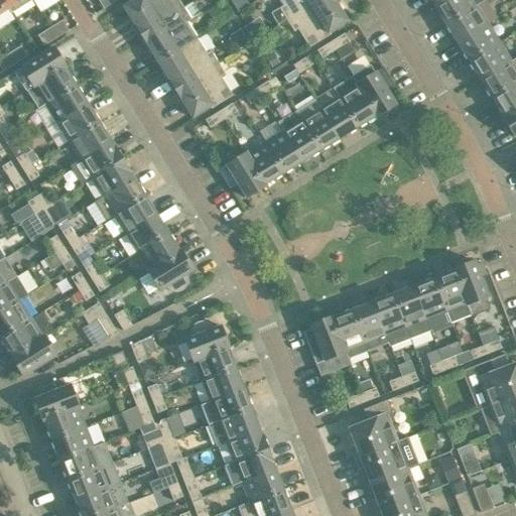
[(0,0),(0,13),(7,9),(8,8),(2,0),(0,0)]
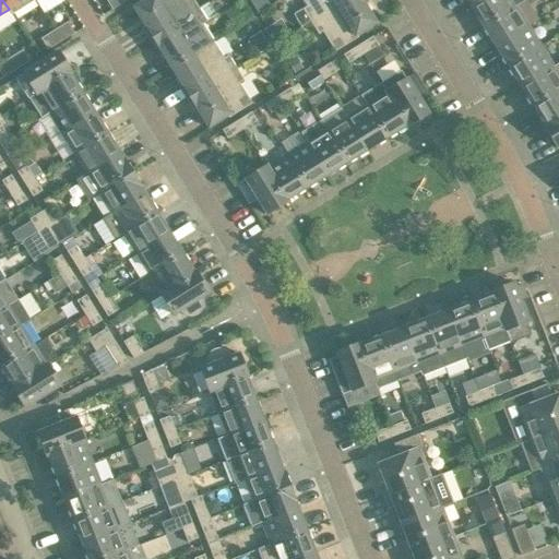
[(2,0),(9,9),(8,10),(11,14),(33,0),(2,0)]
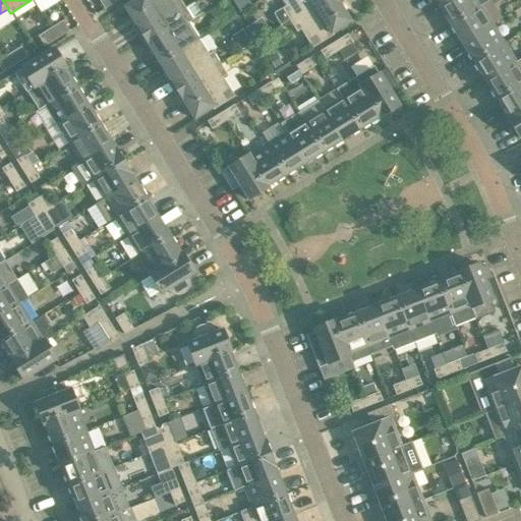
[(116,2),(115,0),(98,0),(104,9),(116,2)]
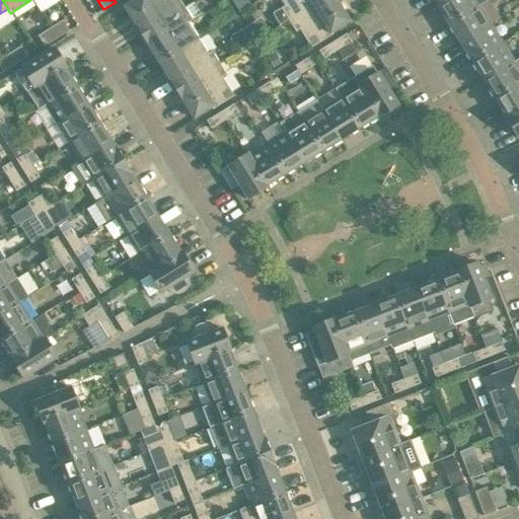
[(184,9),(184,8),(178,0),(135,0),(124,7),(134,24),(131,26),(138,38),(184,9)]
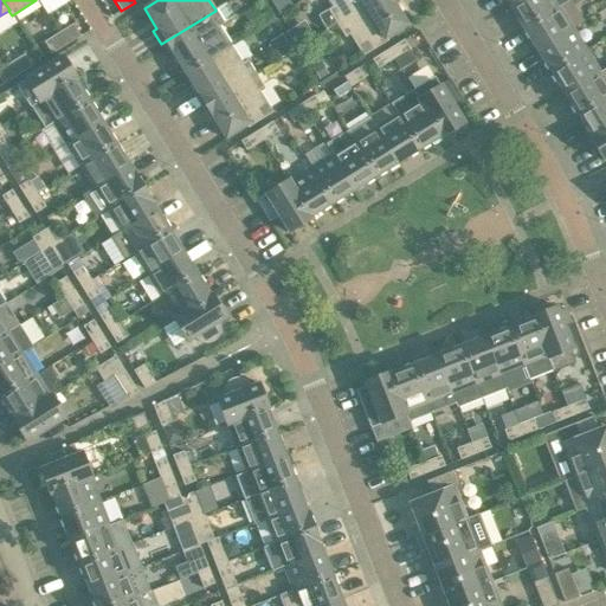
[(326,31),(336,25),(374,0),(327,0),(331,7),(317,17),(326,31)]
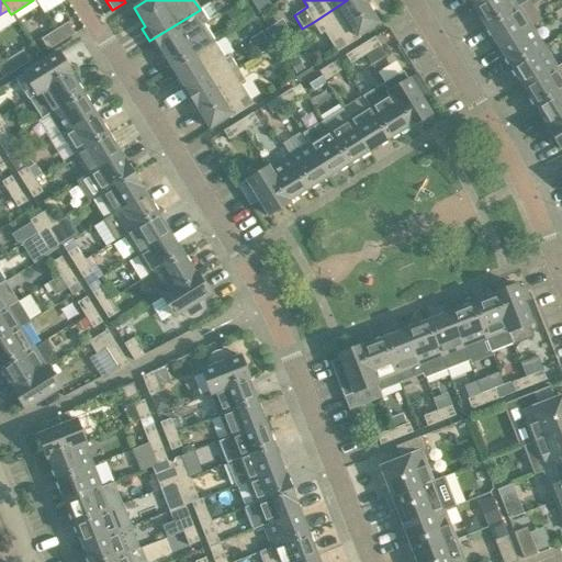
[(367,0),(347,0),(312,23),(319,35),(324,33),(337,53),(359,38),(358,36),(378,24),(366,6),(370,3),(367,0)]
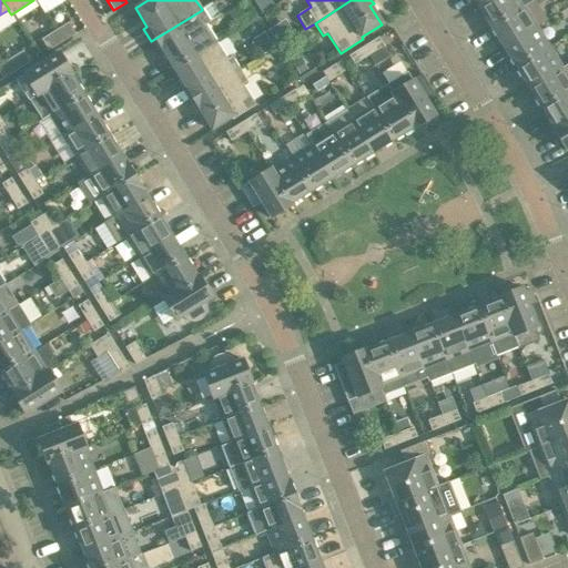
[(490,28),(524,7),(535,0),(489,0),(478,8),(490,28)]
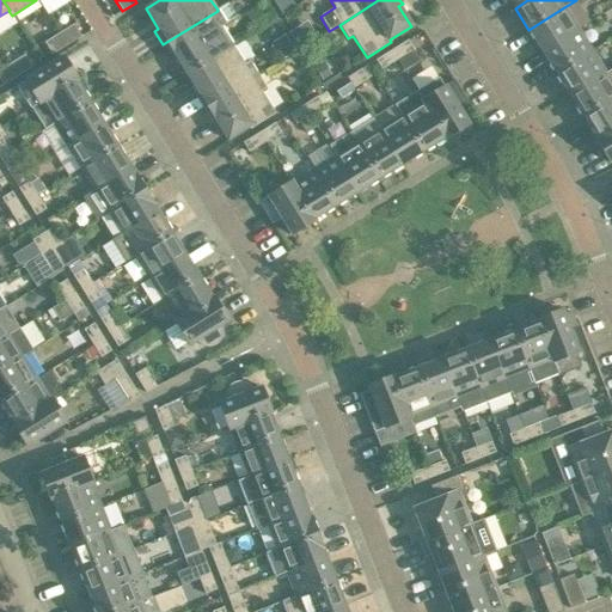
[(221,28),(227,24),(237,18),(227,4),(218,10),(218,11),(163,44),(171,57),(175,55),(187,74),(233,46),(221,28)]
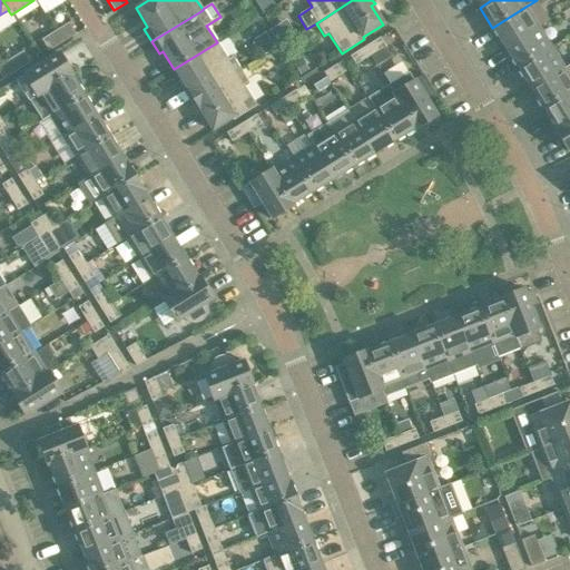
[(539,28),(526,7),(492,28),(504,49),(539,28)]
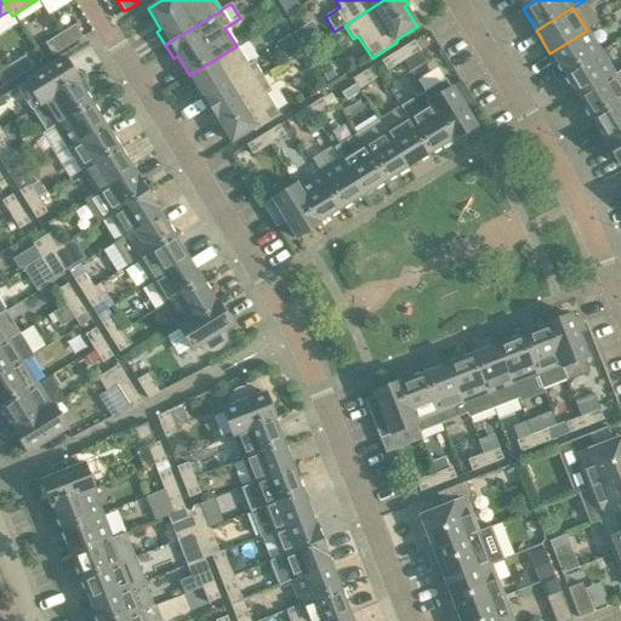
[(60,34),(67,47),(81,38),(74,26),(60,34)]
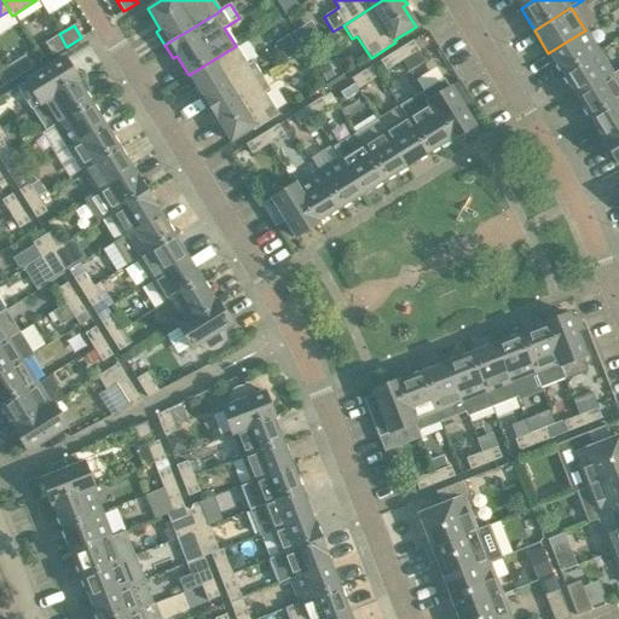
[(599,52),(585,30),(548,53),(562,75),(599,52)]
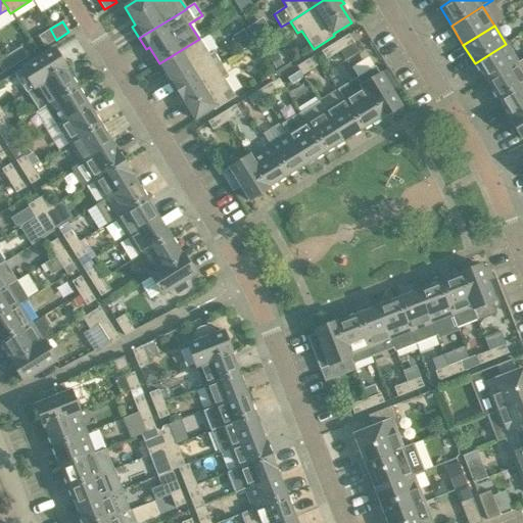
[(56,40),(50,29),(38,37),(44,47),(56,40)]
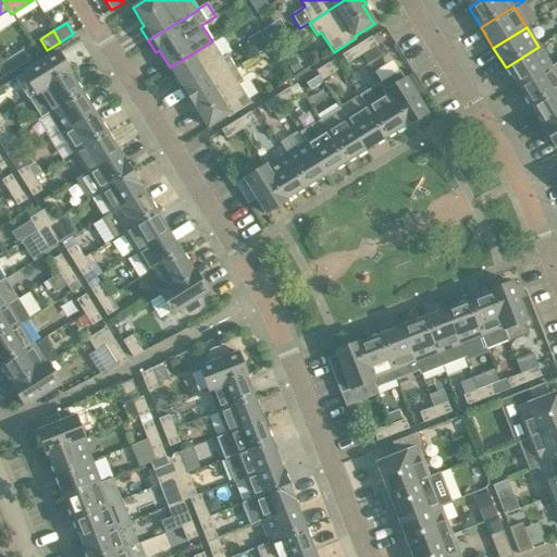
[(356,46),(361,54),(376,46),(371,37),(356,46)]
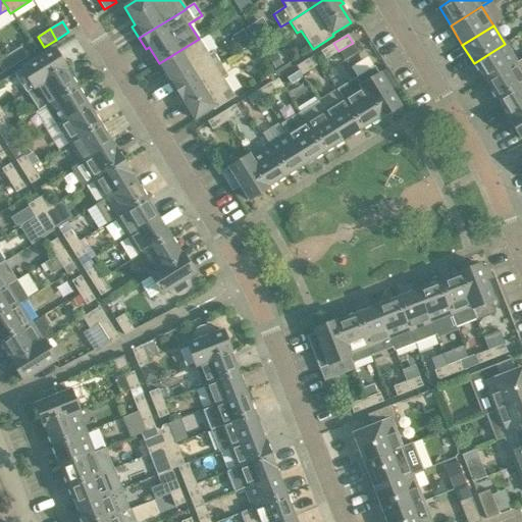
[(209,55),(199,39),(159,63),(169,81),(166,82),(173,93),(220,64),(213,52),(209,55)]
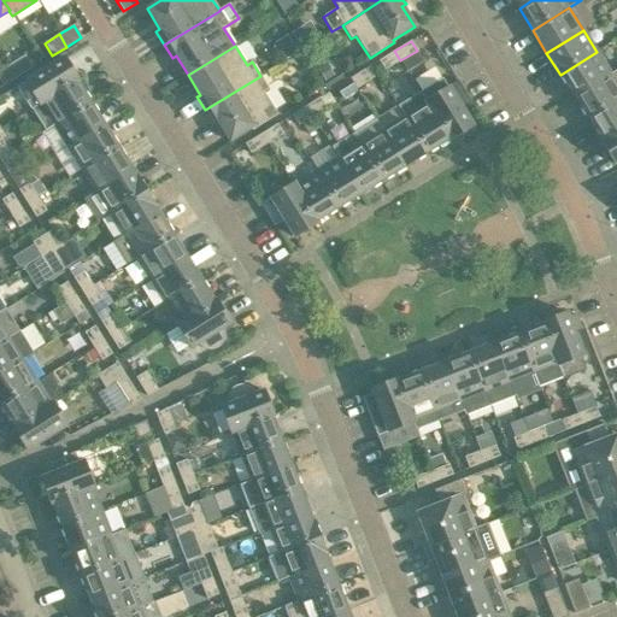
[(400,60),(394,51),(378,62),(385,71),(400,60)]
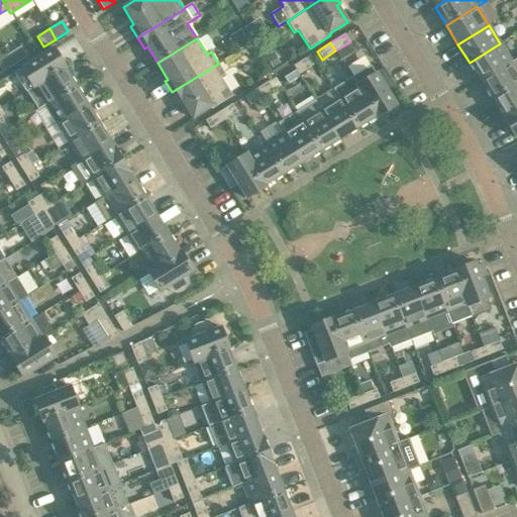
[(470,63),(481,81),(512,62),(500,43),(470,63)]
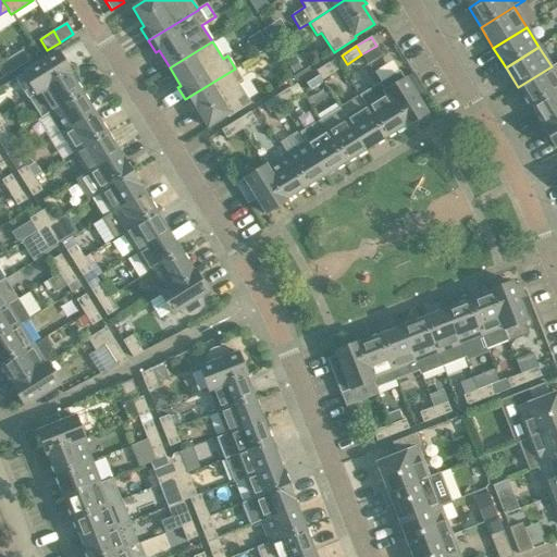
[(9,59),(16,70),(29,62),(22,50),(9,59)]
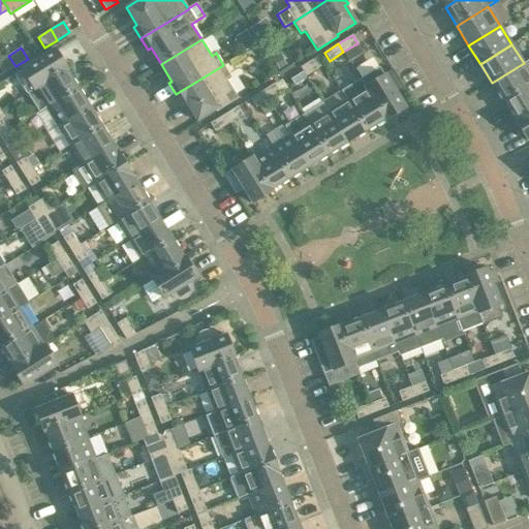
[(65,69),(65,70),(67,69),(55,50),(13,74),(27,95),(27,94),(65,69)]
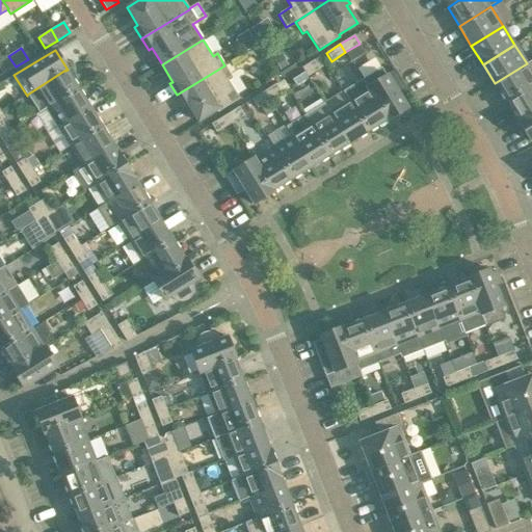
[(16,67),(8,56),(0,61),(0,70),(3,75),(16,67)]
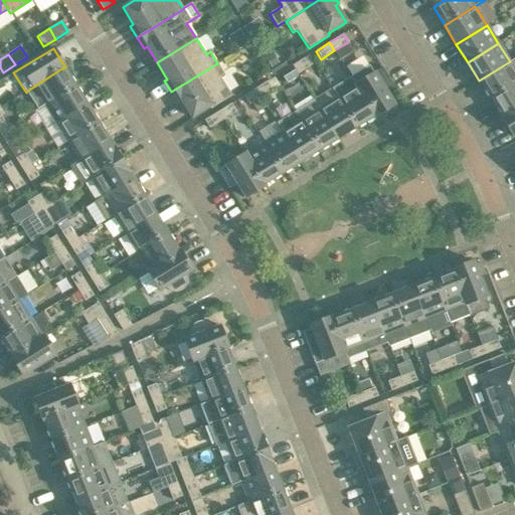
[(304,58),(292,65),(298,74),(309,67),(304,58)]
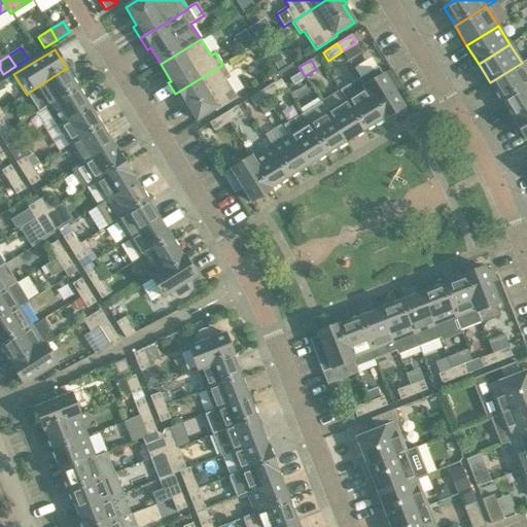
[(526,60),(522,64),(522,63),(490,82),(502,102),(526,85),(526,60)]
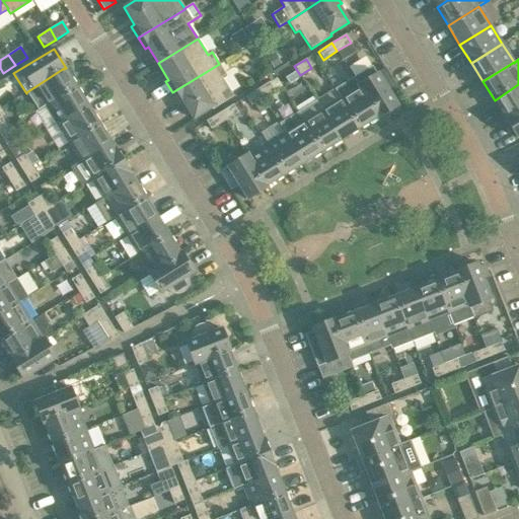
[(219,64),(172,92),(179,103),(183,101),(194,119),(212,107),(214,109),(234,96),(223,78),(227,75),(219,64)]
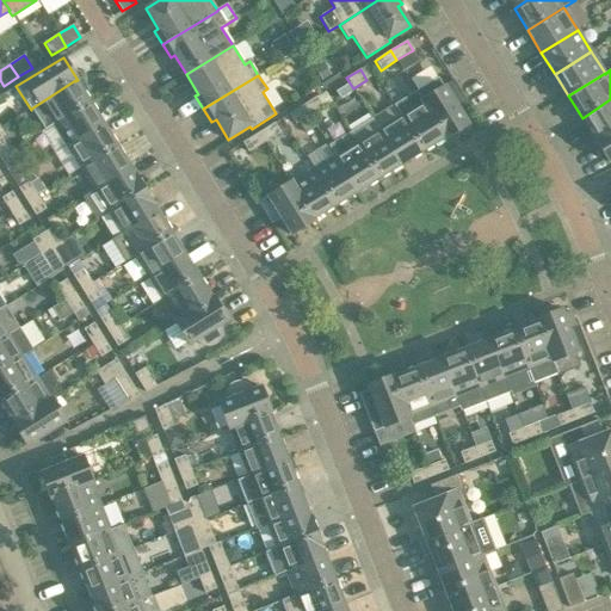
[(332,87),(339,98),(353,88),(346,78),(332,87)]
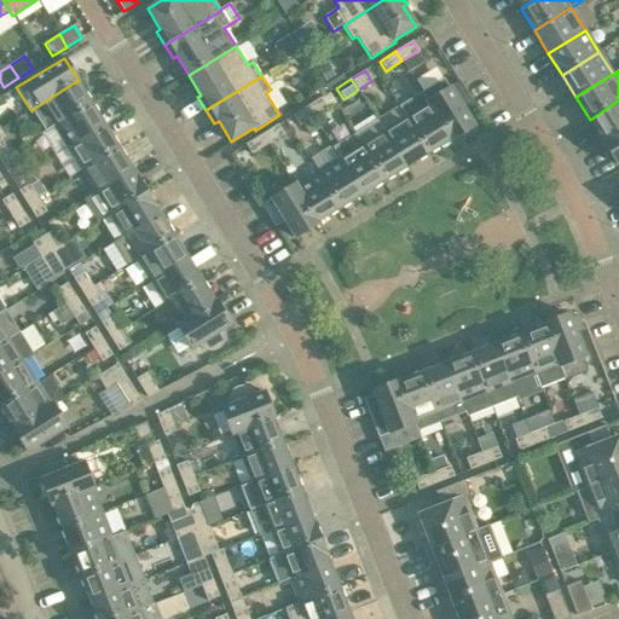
[(460,82),(450,87),(449,88),(444,79),(421,93),(429,105),(450,140),(450,142),(474,127),(464,111),(474,105),(460,82)]
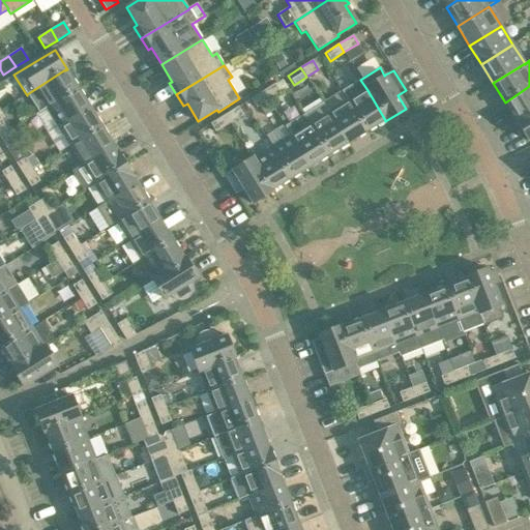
[(38,113),(46,109),(78,89),(65,70),(65,69),(27,94),(38,113)]
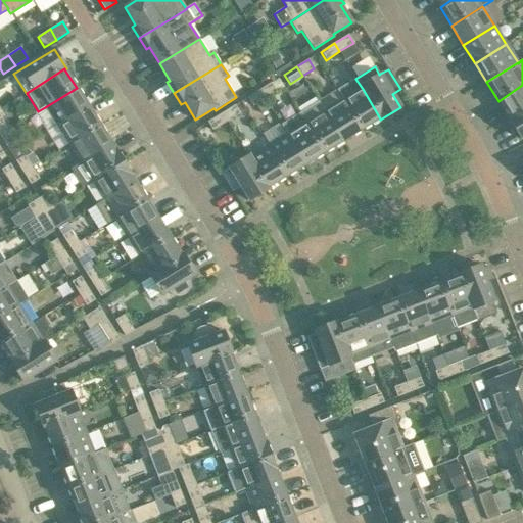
[(342,98),(342,99),(362,130),(380,119),(363,89),(355,79),(337,90),(342,98)]
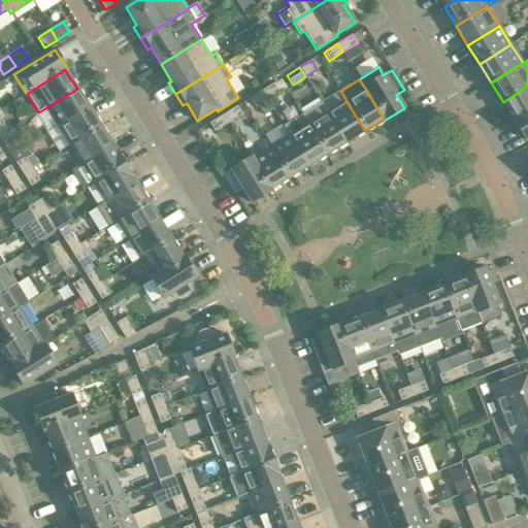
[(261,91),(267,100),(279,93),(273,84),(261,91)]
